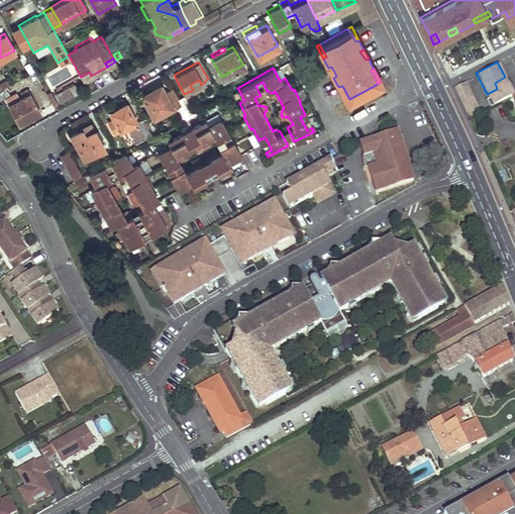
[(497,89),(508,83),(505,77),(495,83),(497,89)]
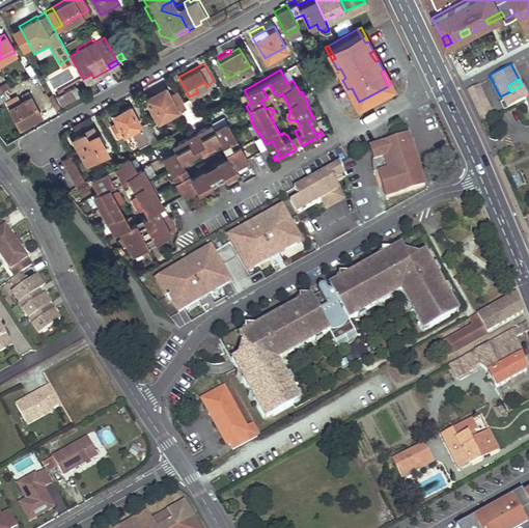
[(492,112),(477,81),(465,87),(480,118),(492,112)]
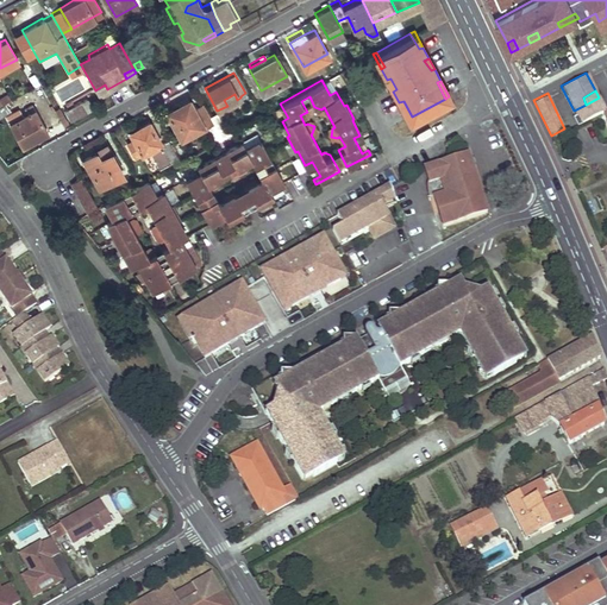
[(237,100),(235,94),(224,100),(227,106),(237,100)]
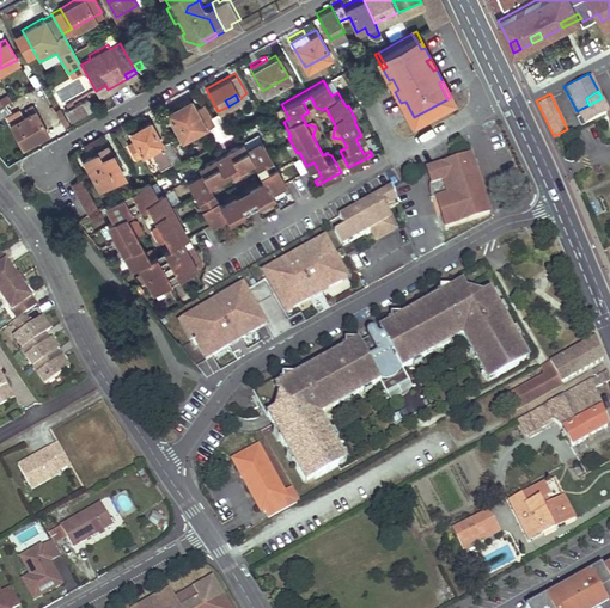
[(90,105),(85,97),(80,99),(79,98),(65,108),(69,116),(90,105)]
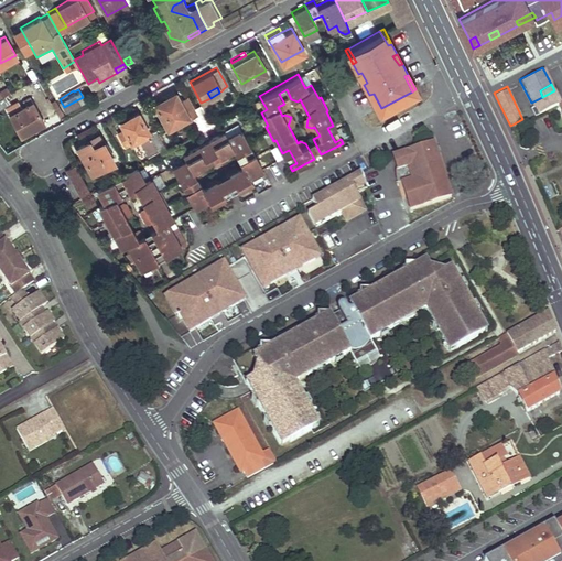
[(187,115),(173,89),(164,95),(159,97),(152,101),(166,126),(187,115)]
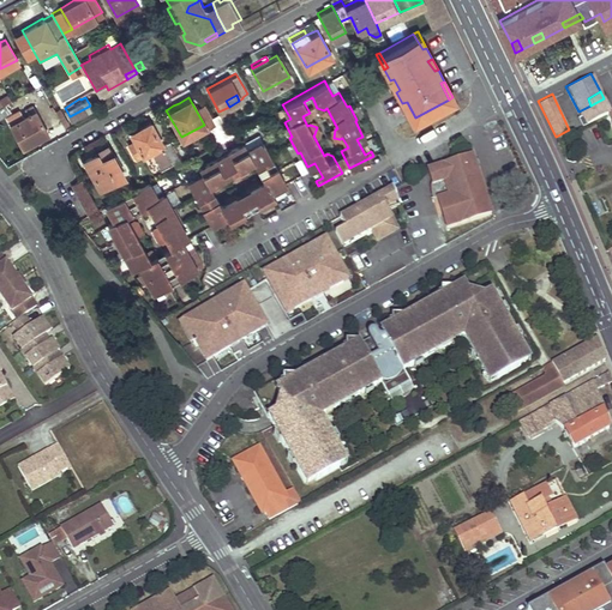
[(312,97),(304,102),(310,113),(317,108),(312,97)]
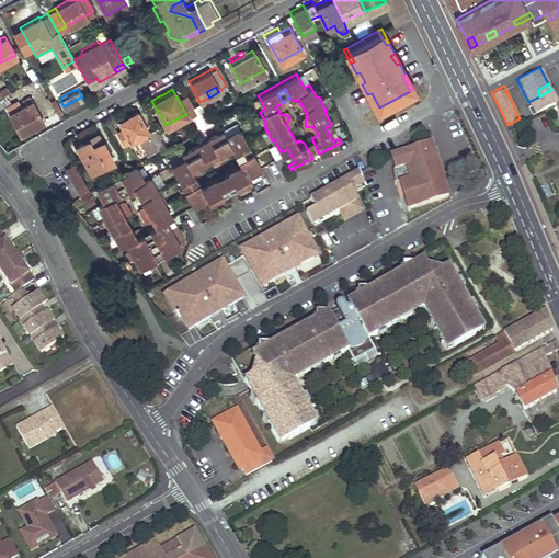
[(552,102),(557,100),(551,90),(539,97),(528,102),(534,112),(552,102)]
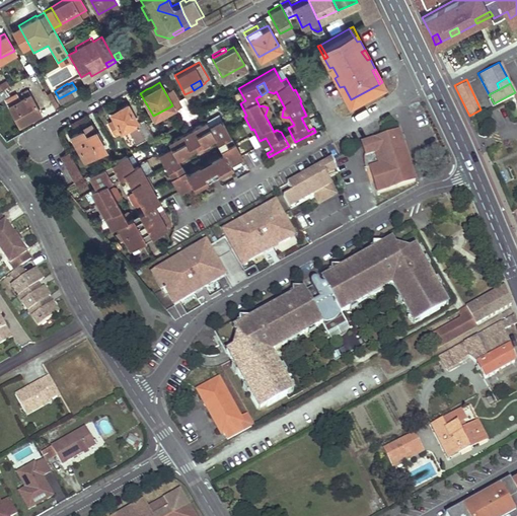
[(351,99),(344,86),(340,87),(348,100),(351,99)]
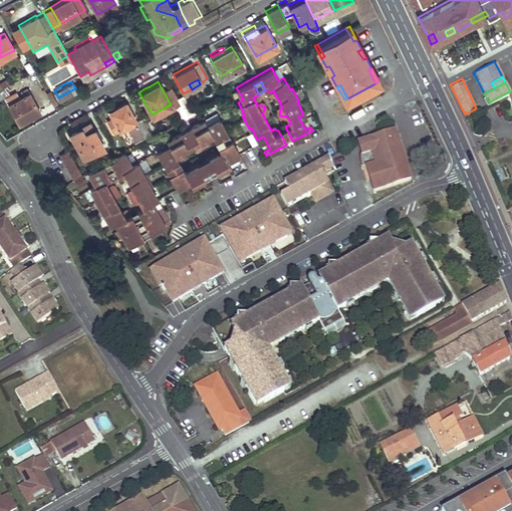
[(16,121),(38,109),(27,90),(25,92),(23,87),(18,90),(21,94),(6,102),(16,121)]
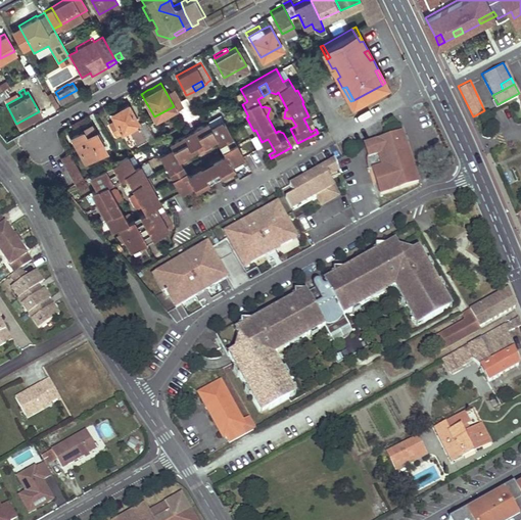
[(199,111),(195,103),(190,105),(184,95),(179,98),(183,104),(189,116),(199,111)]
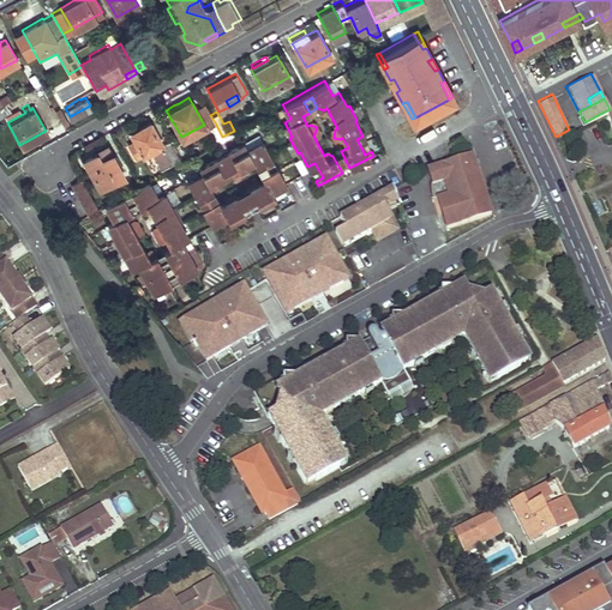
[(161,142),(149,120),(130,130),(133,138),(126,142),(135,156),(149,148),(159,168),(171,161),(173,164),(180,161),(167,138),(161,142)]
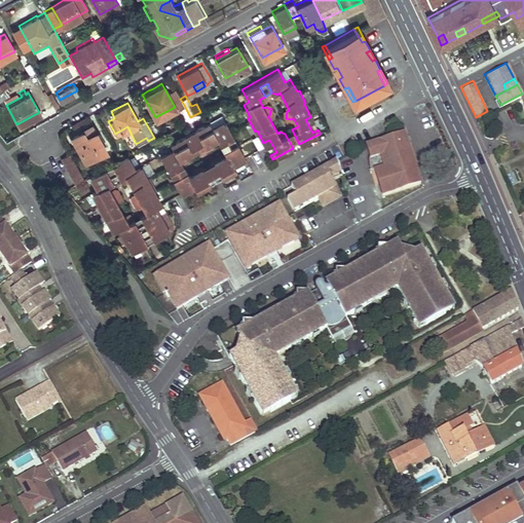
[(190,117),(184,105),(177,109),(184,121),(190,117)]
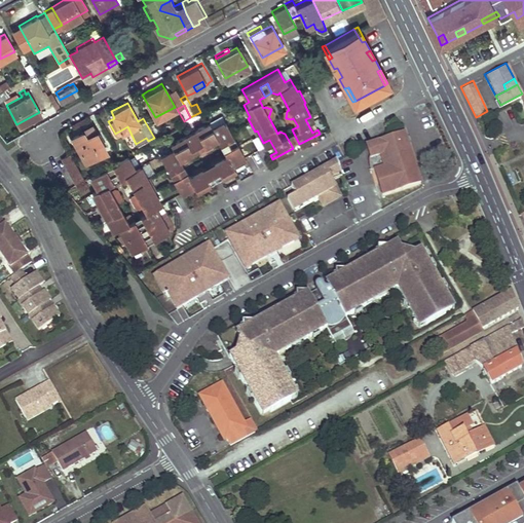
[(396,121),(393,116),(383,122),(386,127),(396,121)]
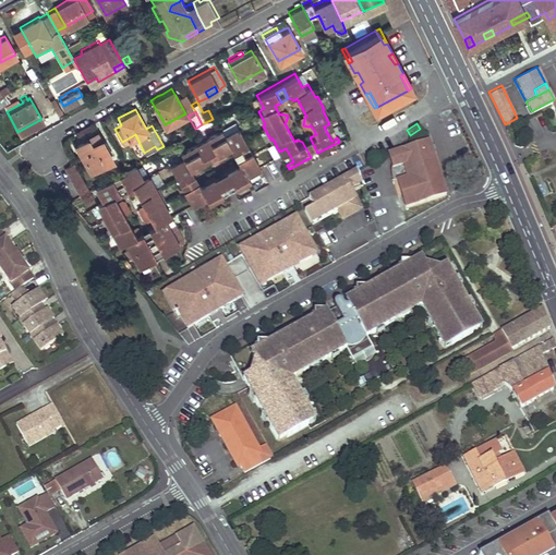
[(258,164),(237,124),(224,133),(219,125),(179,148),(182,155),(168,163),(190,202),(204,194),(208,202),(222,194),(217,183),(218,182),(219,180),(217,175),(204,182),(200,185),(196,179),(188,184),(183,177),(192,171),(194,166),(193,164),(210,154),(212,156),(218,157),(220,151),(219,149),(228,144),(231,151),(241,145),(245,152),(236,157),(239,164),(233,166),(221,172),(224,177),(227,178),(229,177),(234,188),(249,180),(244,171),(258,164)]
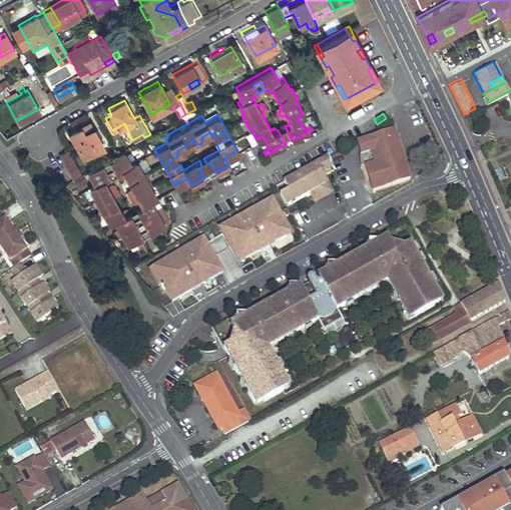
[(101,143),(87,118),(77,124),(78,126),(69,131),(70,134),(81,154),(101,143)]
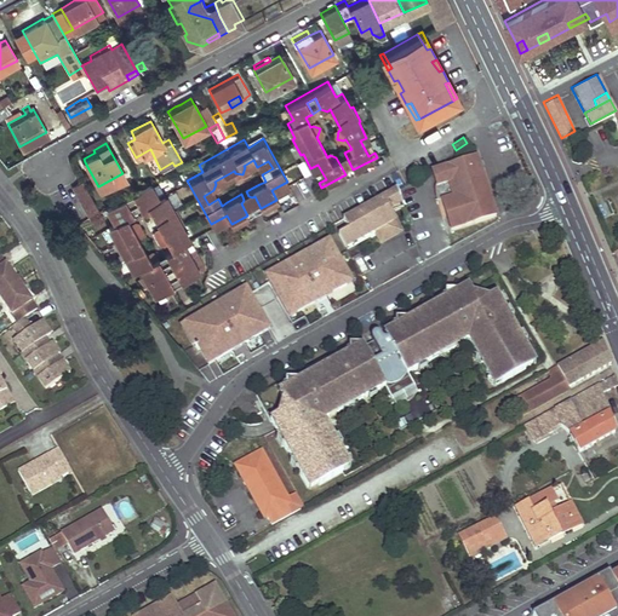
[(344,153),(336,157),(345,174),(353,170),(344,153)]
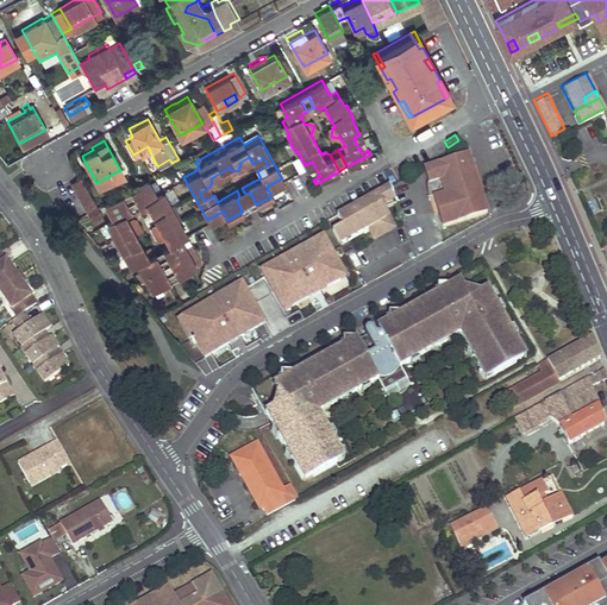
[(482,201),(467,150),(452,153),(452,156),(423,165),(426,178),(424,181),(424,183),(425,190),(431,209),(436,209),(439,222),(483,209),(481,201),(482,201)]
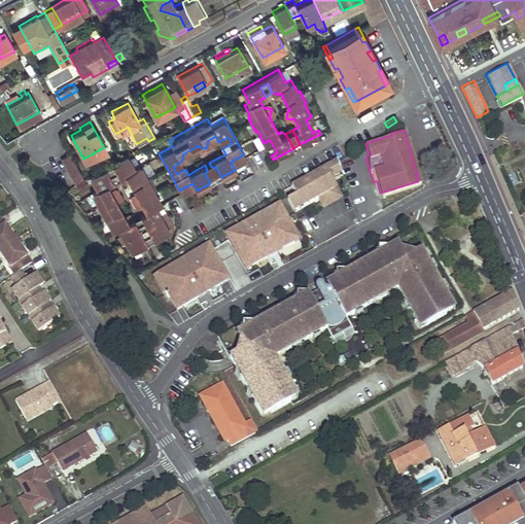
[(356,146),(351,136),(348,138),(353,147),(356,146)]
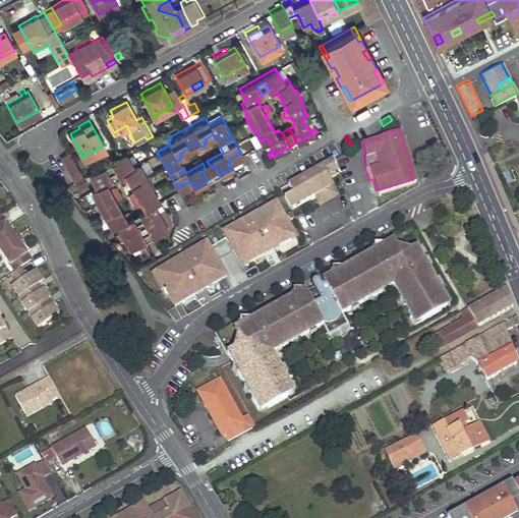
[(225,135),(216,140),(220,147),(229,141),(225,135)]
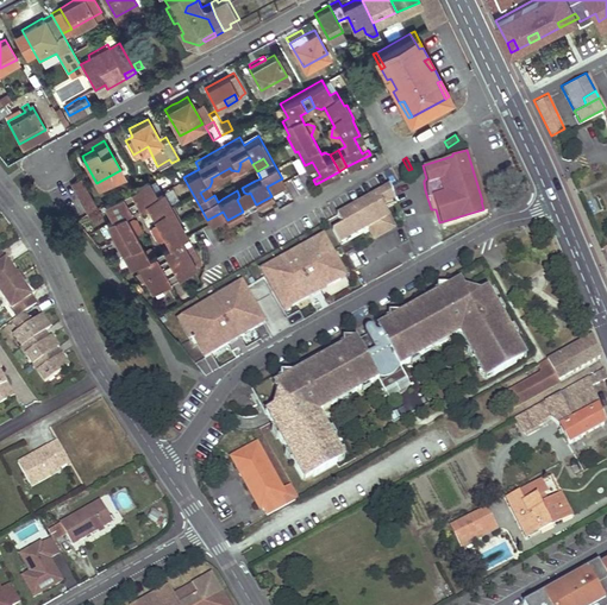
[(79,175),(69,180),(86,210),(95,206),(79,175)]
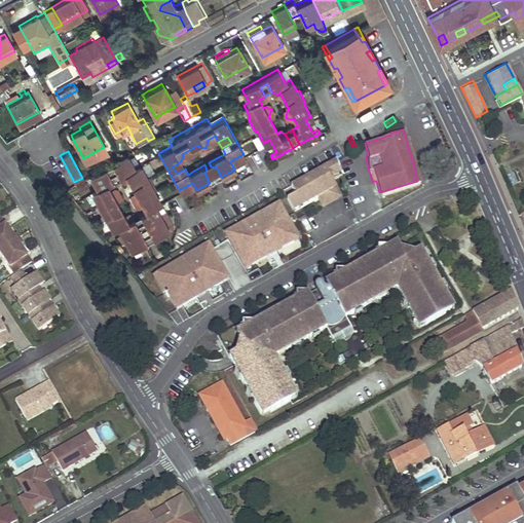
[(211,156),(209,162),(220,156),(218,152),(211,156)]
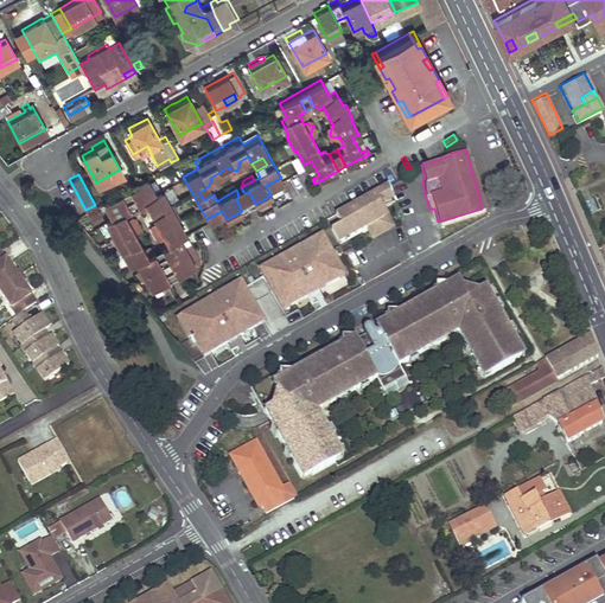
[(153,191),(145,177),(103,200),(110,215),(104,217),(113,232),(110,233),(119,249),(121,248),(129,262),(135,258),(140,265),(135,269),(140,275),(146,276),(151,286),(167,275),(153,249),(145,245),(142,245),(133,228),(134,226),(137,219),(128,217),(127,218),(122,209),(128,205),(122,196),(131,191),(135,200),(142,203),(145,201),(155,222),(153,222),(152,230),(159,232),(161,231),(167,241),(160,244),(176,271),(199,258),(196,254),(190,257),(184,248),(191,243),(188,238),(182,243),(177,235),(184,231),(177,218),(179,217),(171,201),(167,203),(160,187),(153,191)]
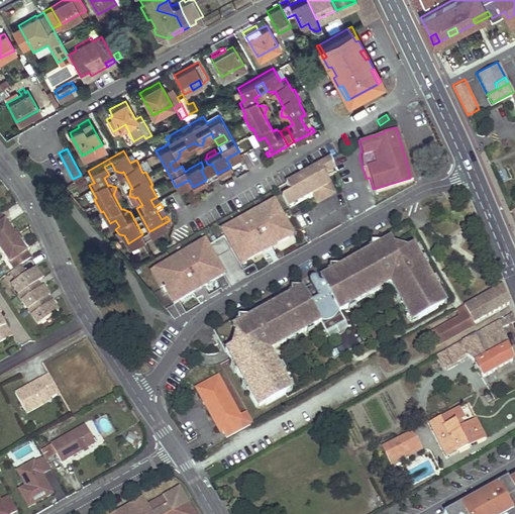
[(331,192),(325,175),(334,171),(328,155),(286,179),(291,188),(282,193),(287,203),(311,191),(316,200),(331,192)]
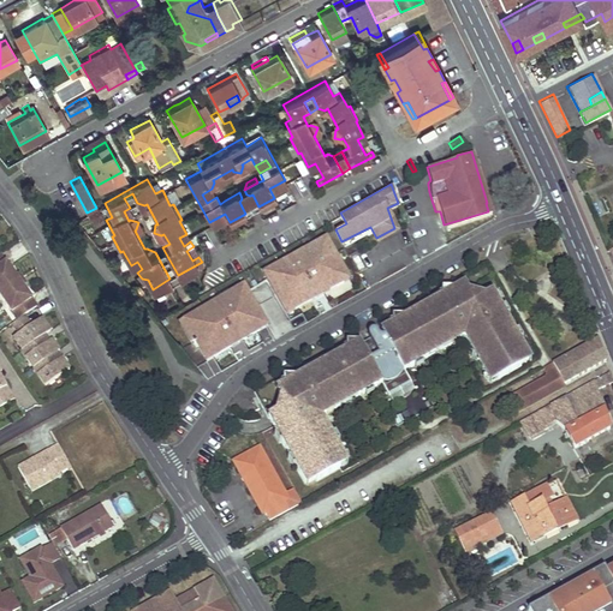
[(216,197),(212,189),(202,195),(207,203),(216,197)]
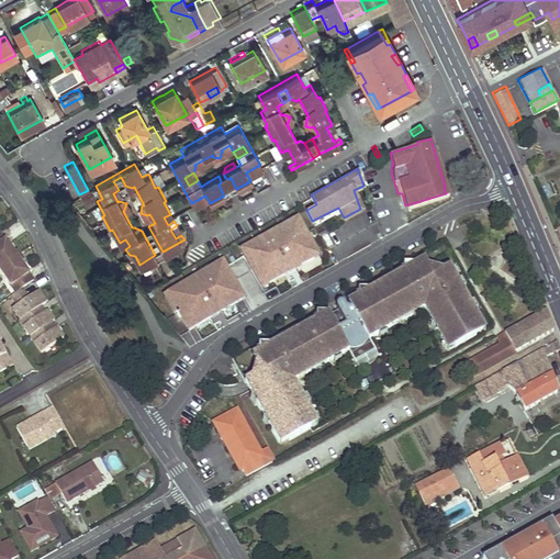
[(205,183),(219,176),(211,174),(203,178),(205,183)]
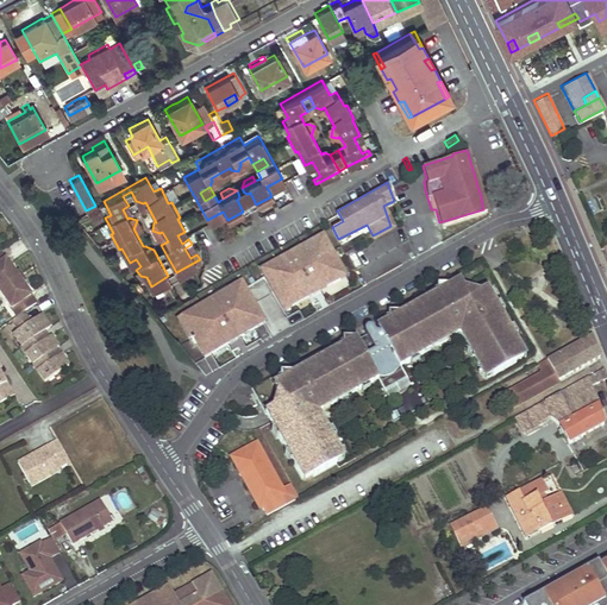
[(242,188),(237,190),(239,196),(238,199),(248,194),(244,193),(242,188)]
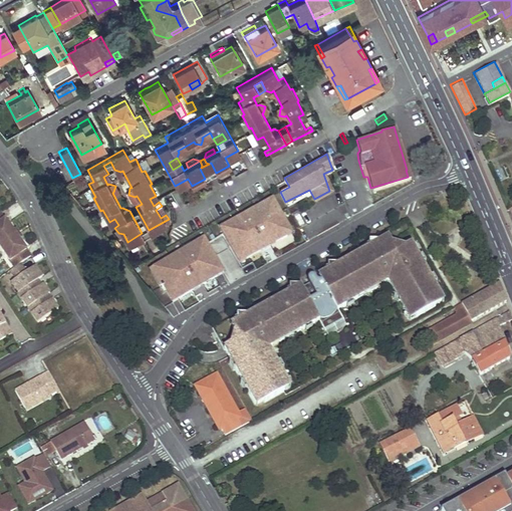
[(108,174),(114,170),(110,162),(103,166),(108,174)]
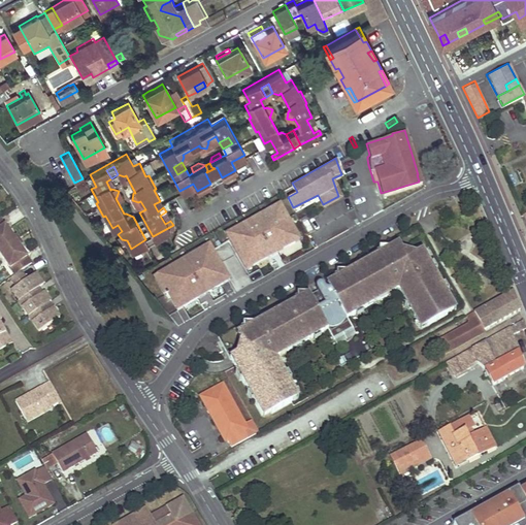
[(215,168),(206,172),(205,173),(210,184),(222,177),(217,167),(215,168)]
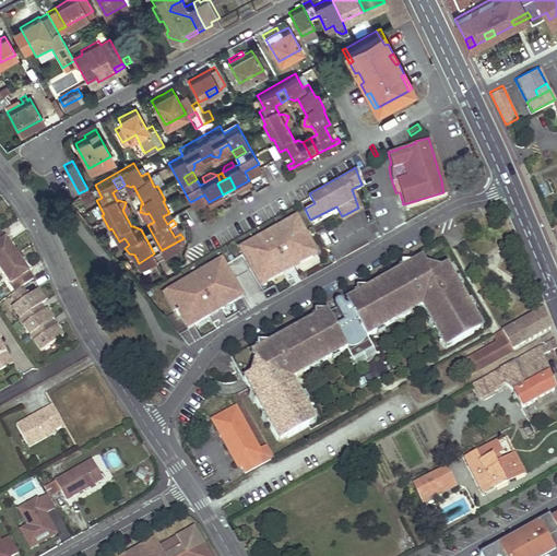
[(259,283),(316,251),(295,214),(238,246),(259,283)]
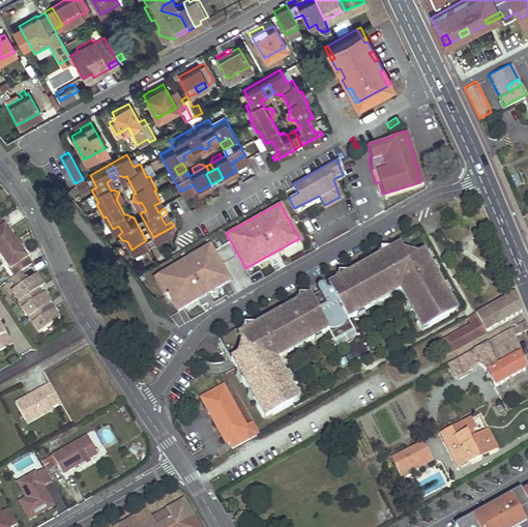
[(167,212),(160,216),(166,225),(171,222),(167,212)]
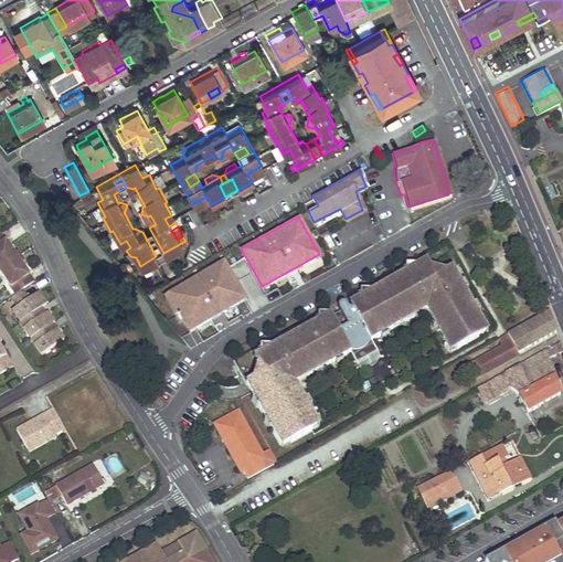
[(149,228),(142,232),(156,256),(163,253),(149,228)]
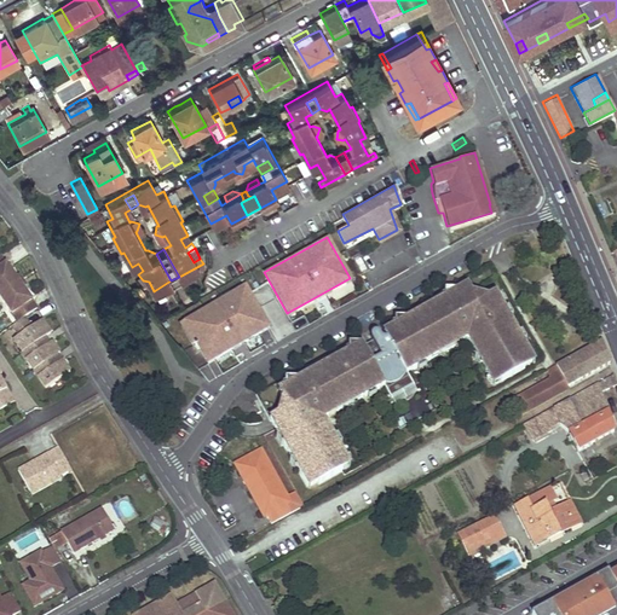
[(22,314),(35,306),(21,284),(13,274),(0,256),(0,297),(15,320),(22,314)]
